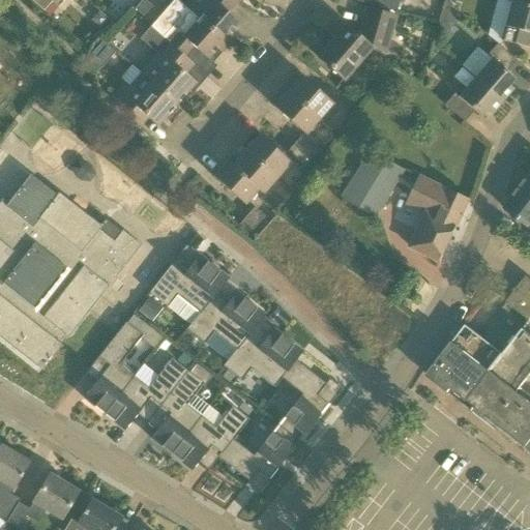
[(30,0),(43,11),(53,2),(59,7),(64,0),(30,0)]
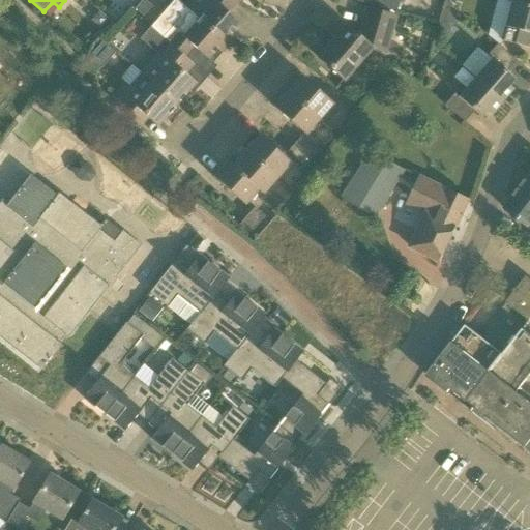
[(144,18),(153,7),(144,0),(143,0),(136,10),(144,18)]
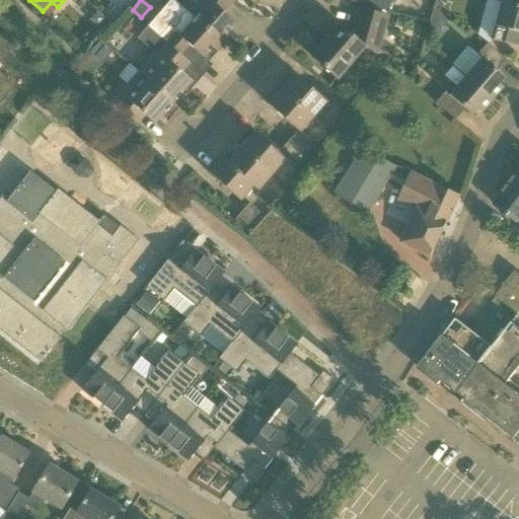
[(196,19),(172,0),(171,0),(148,26),(182,57),(192,48),(204,59),(213,48),(217,53),(224,45),(196,19)]
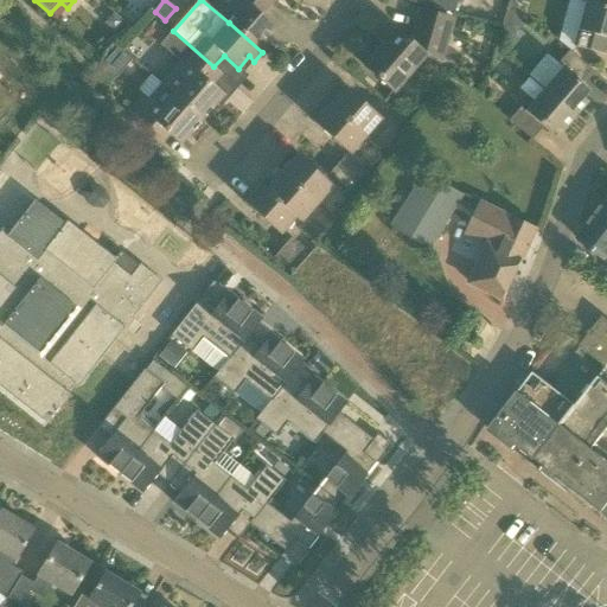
[(274,1),(274,0),(273,0),(242,0),(247,2),(229,23),(262,52),(270,43),(264,39),(275,27),(262,16),(274,1)]
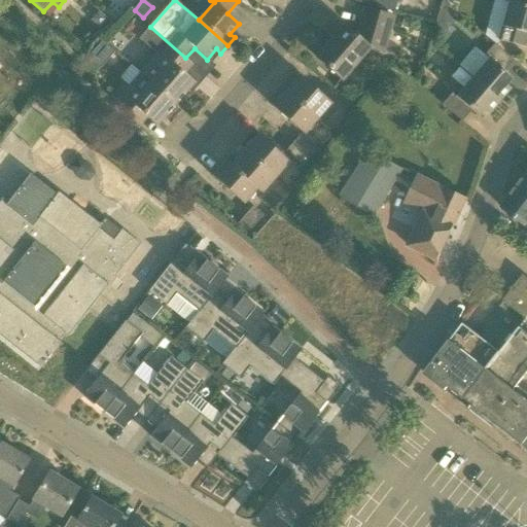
[(526,0),(503,0),(508,1),(502,26),(505,27),(501,41),(525,47),(526,38),(526,6),(526,0)]
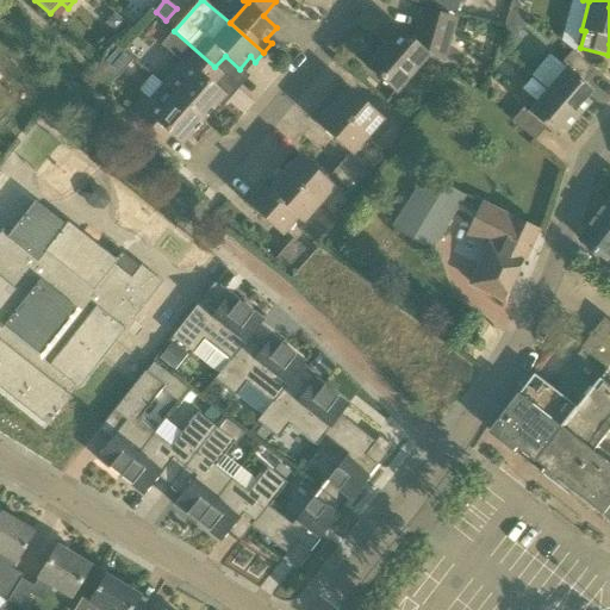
[(455,19),(423,11),(414,43),(398,30),(367,67),(396,92),(427,55),(444,60),(455,19)]
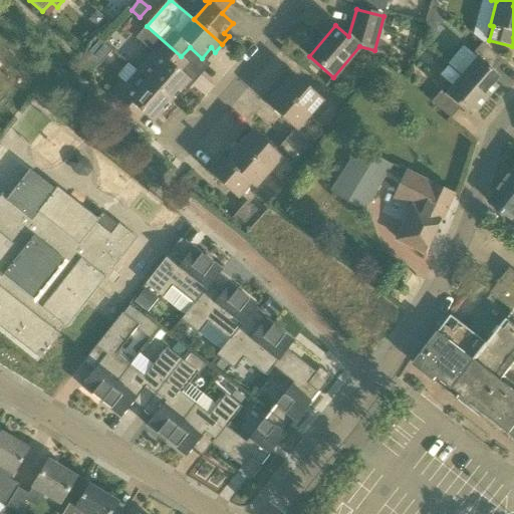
[(181,57),(181,56),(147,26),(137,38),(153,52),(147,59),(158,69),(148,80),(172,101),(190,80),(181,72),(189,63),(181,57)]
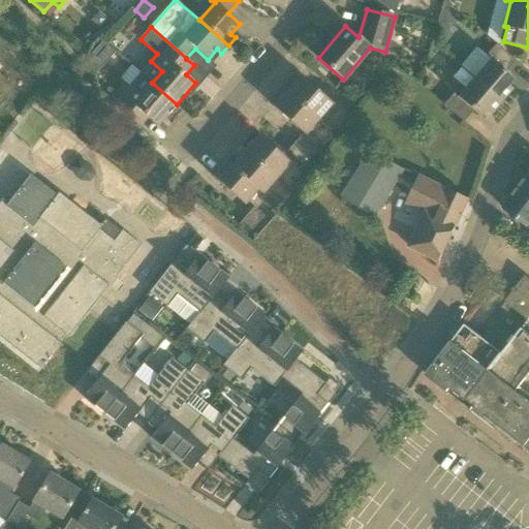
[(474,79),(502,101),(512,89),(508,86),(514,79),(506,72),(517,61),(496,43),(487,55),(483,52),(466,70),(474,78),(474,79)]
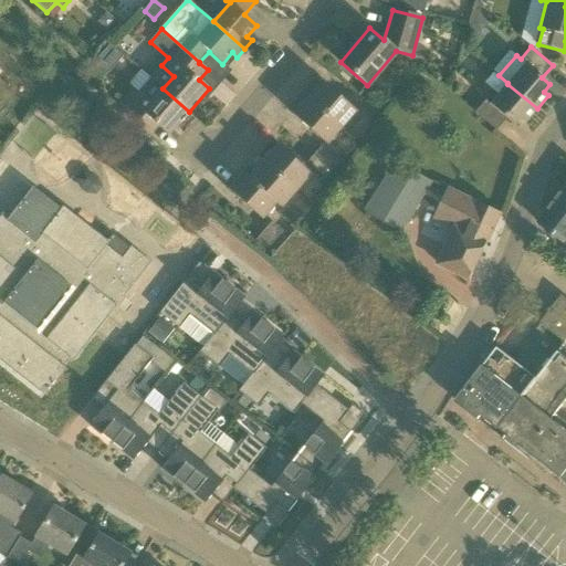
[(189,112),(163,88),(150,79),(139,92),(138,91),(121,112),(149,136),(158,126),(168,135),(189,112)]
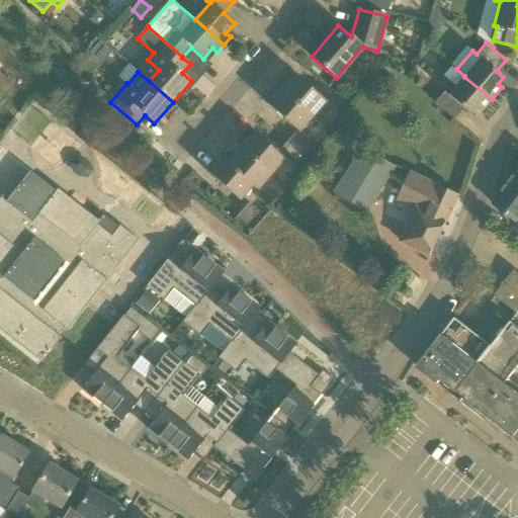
[(313,116),(326,101),(295,75),(282,90),(313,116)]
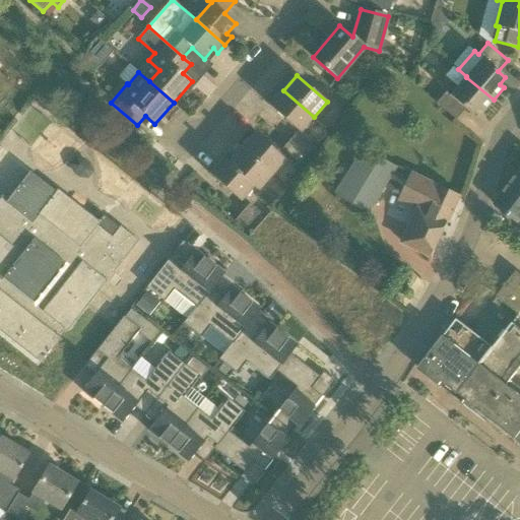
[(482,113),(494,100),(466,77),(450,95),(446,91),(436,103),(456,121),(465,110),(472,116),(478,109),(482,113)]
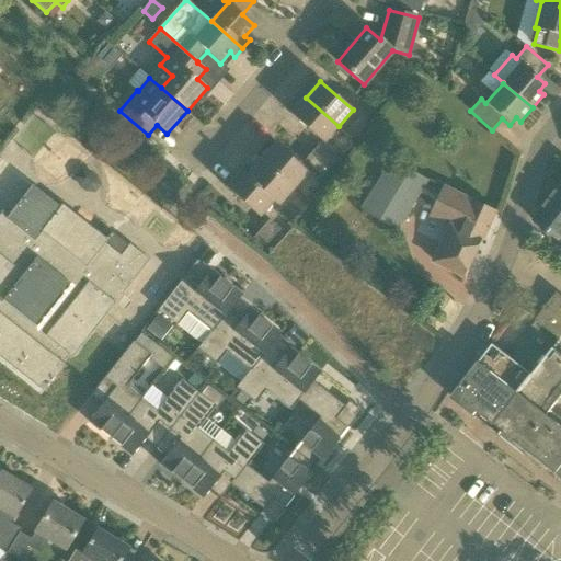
[(324,142),(339,126),(306,98),(292,114),(324,142)]
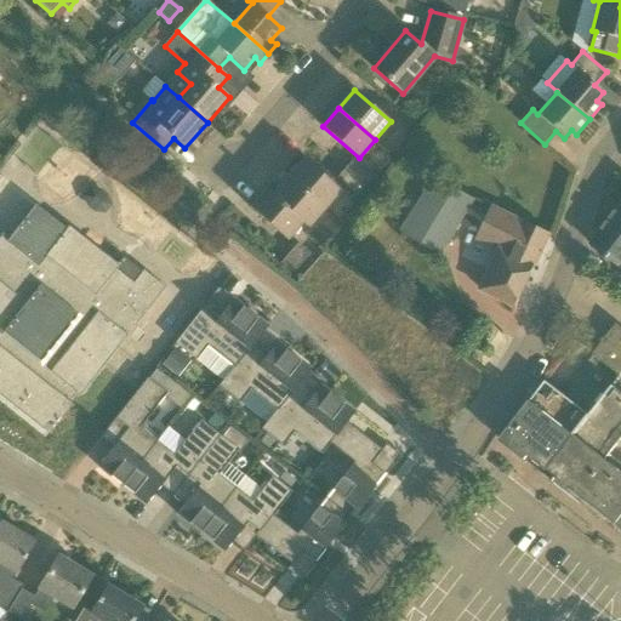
[(325,210),(341,191),(305,159),(289,177),(325,210)]
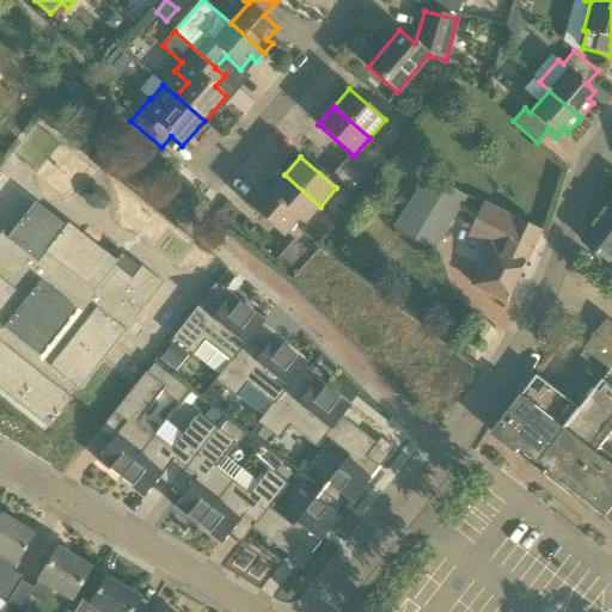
[(353,191),(365,176),(346,160),(334,175),(353,191)]
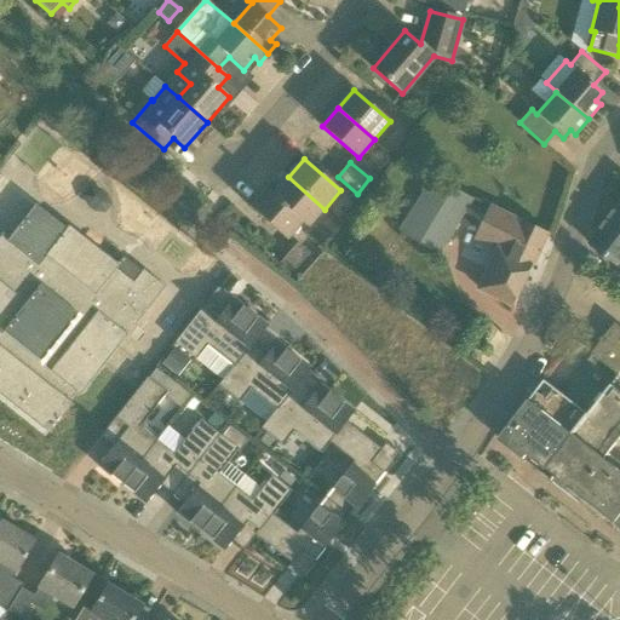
[(436,176),(401,231),(441,256),(475,200),(436,176)]
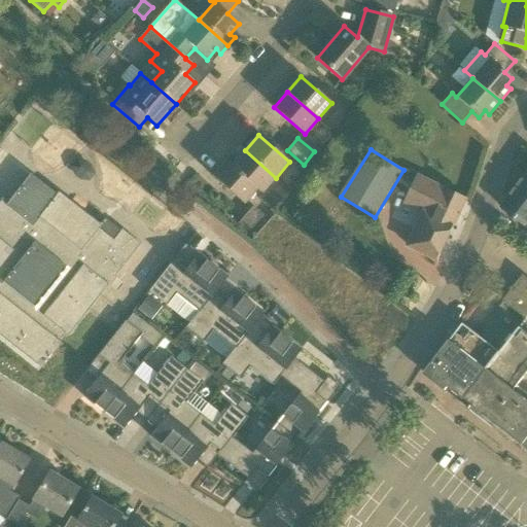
[(262,194),(276,178),(245,150),(237,160),(232,155),(225,162),(256,188),(262,194)]
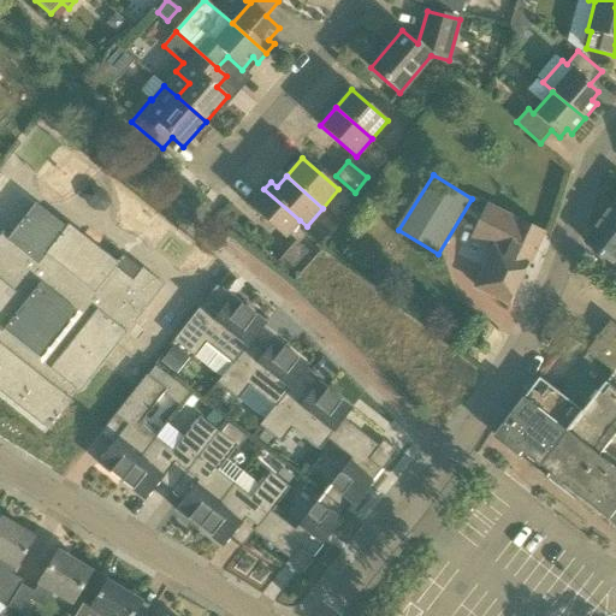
[(284,238),(300,220),(264,189),(249,207),(284,238)]
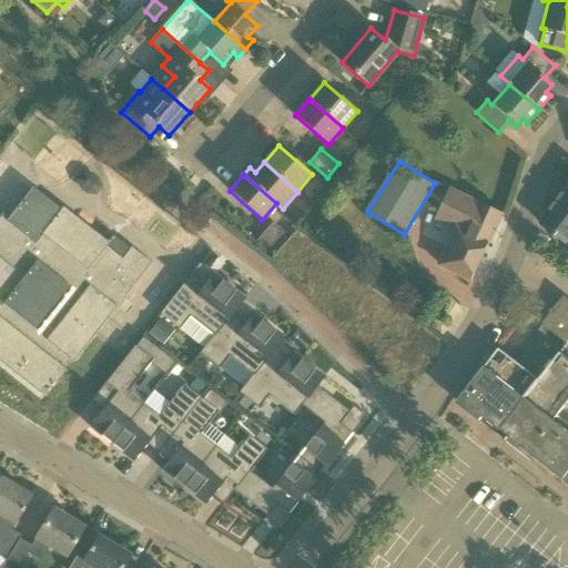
[(130,250),(113,236),(108,242),(63,206),(61,210),(33,188),(7,222),(80,279),(38,332),(0,302),(0,288),(14,271),(0,259),(0,362),(46,397),(68,369),(63,366),(69,359),(73,362),(123,298),(151,263),(131,247),(130,250)]
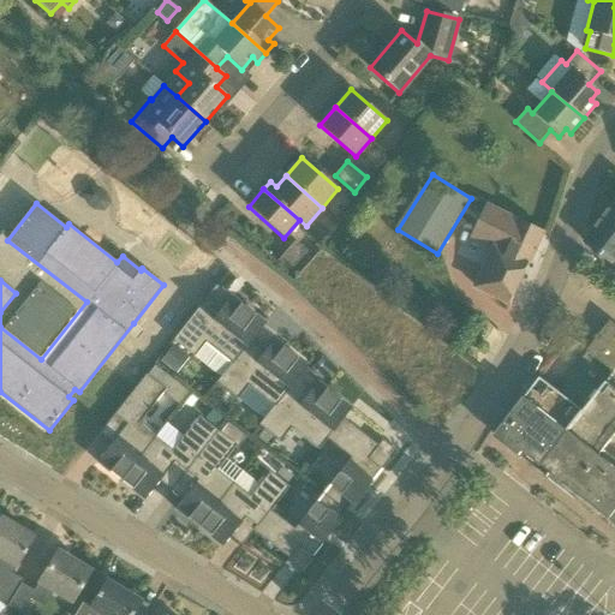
[(614,203),(586,242),(614,263),(614,203)]
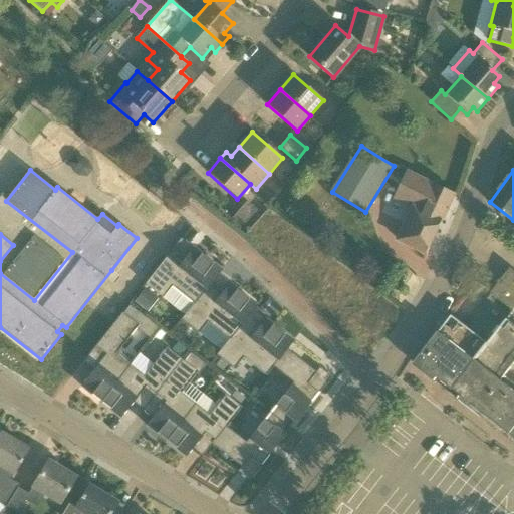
[(412,214),(399,240),(428,254),(456,194),(409,172),(396,199),(409,205),(415,208),(412,214)]
